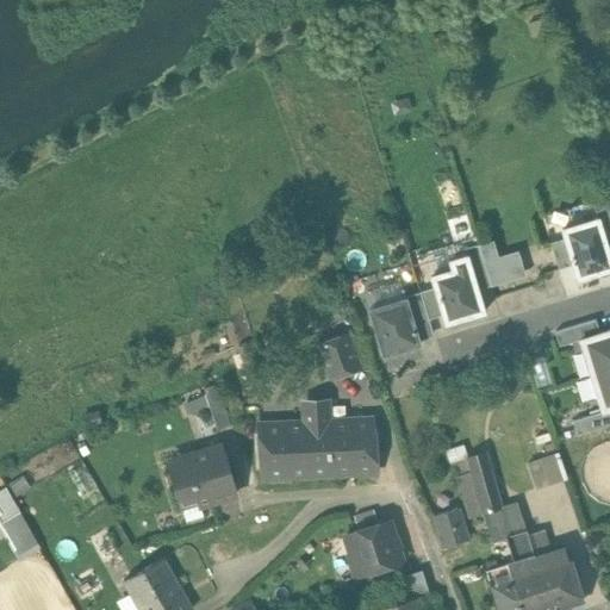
[(609,198),(593,203),(598,218),(605,243),(608,242),(609,241),(609,198)]
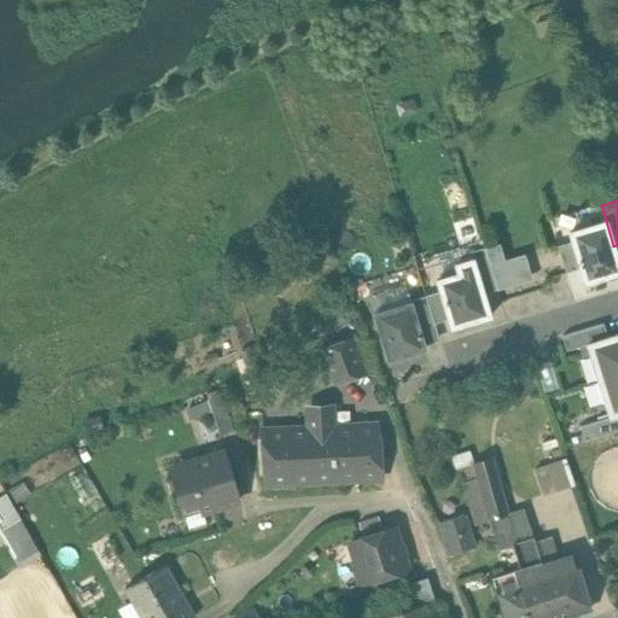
[(606,221),(569,233),(572,242),(579,268),(584,284),(604,278),(605,281),(617,277),(617,254),(616,245),(613,246),(606,221)]
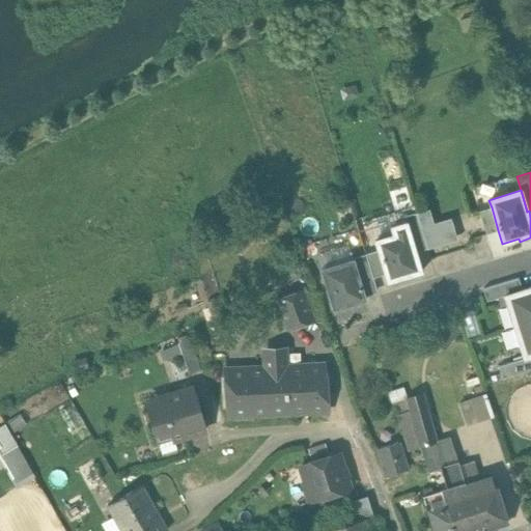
[(492,207),(479,211),(486,234),(498,230),(492,207)]
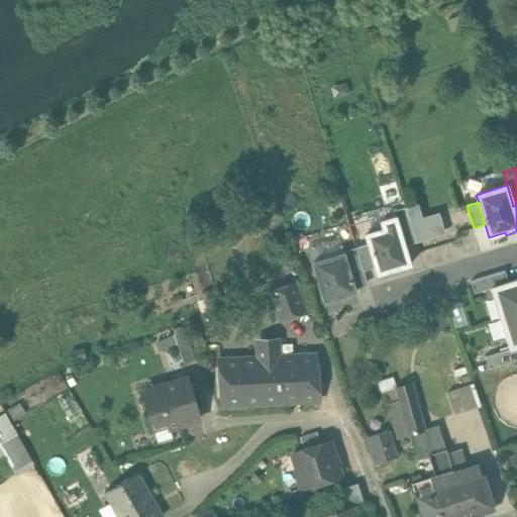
[(417,204),(405,207),(416,242),(445,233),(439,212),(422,217),(417,204)]
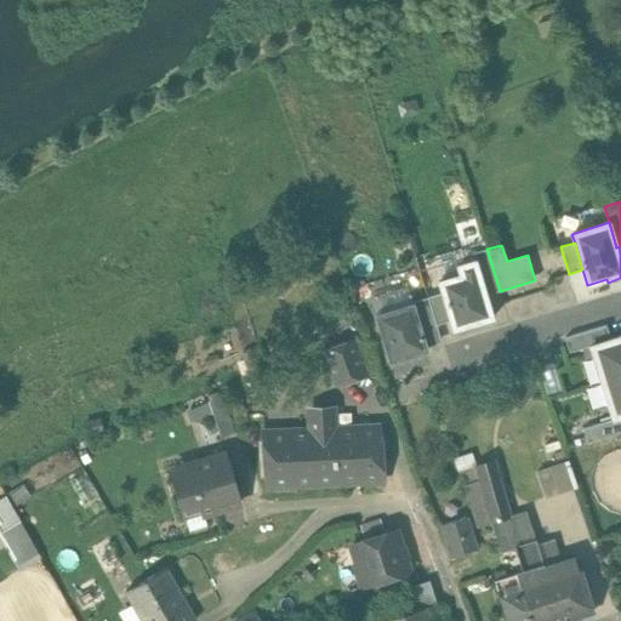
[(500,291),(486,249),(473,254),(474,261),(485,295),(500,291)]
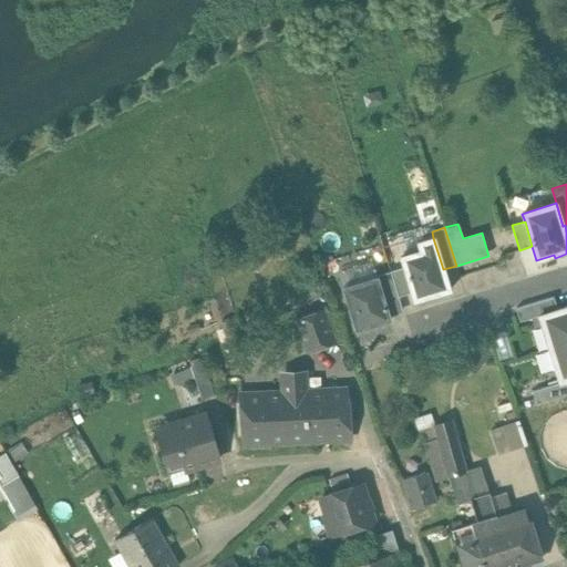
[(433,238),(418,243),(420,251),(400,257),(403,268),(411,294),(414,301),(450,291),(443,269),(433,238)]
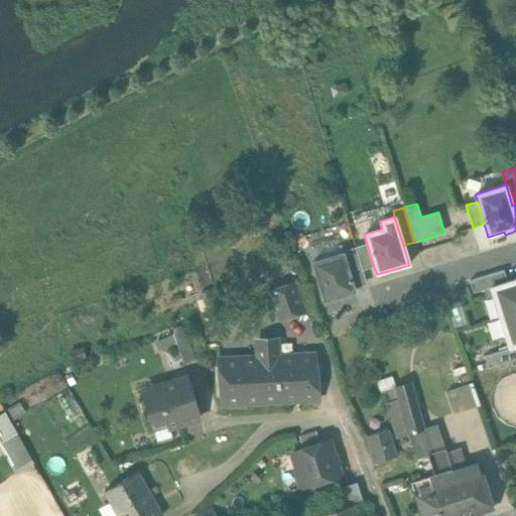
[(367,244),(356,247),(363,270),(374,267),(367,244)]
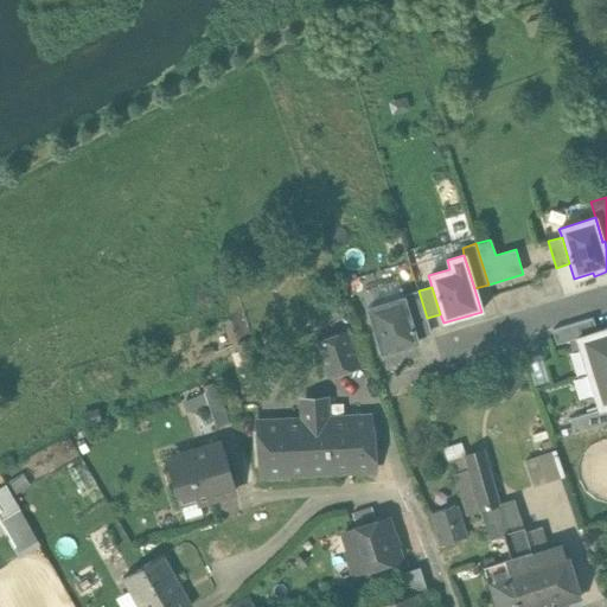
[(419,291),(403,295),(403,298),(404,298),(416,337),(430,332),(427,318),(419,291)]
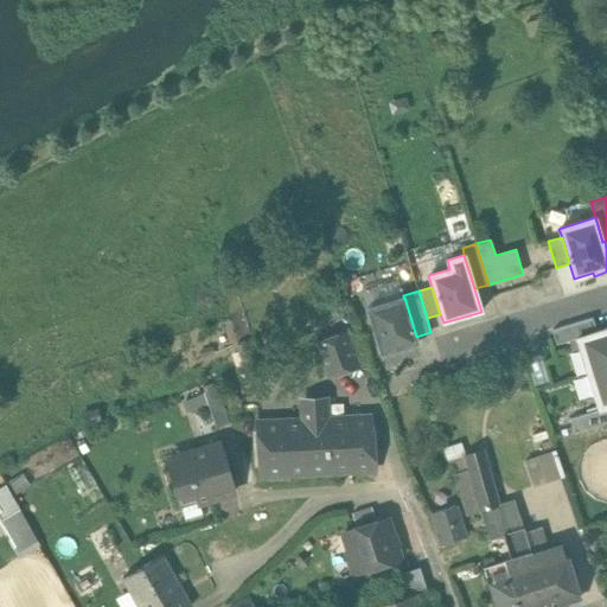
[(403,298),(368,308),(382,353),(417,343),(416,337),(404,298),(403,298)]
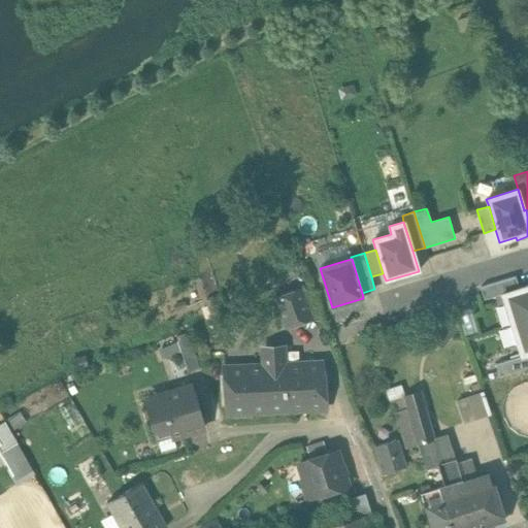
[(516,276),(480,288),(484,300),(501,294),(519,289),(516,276)]
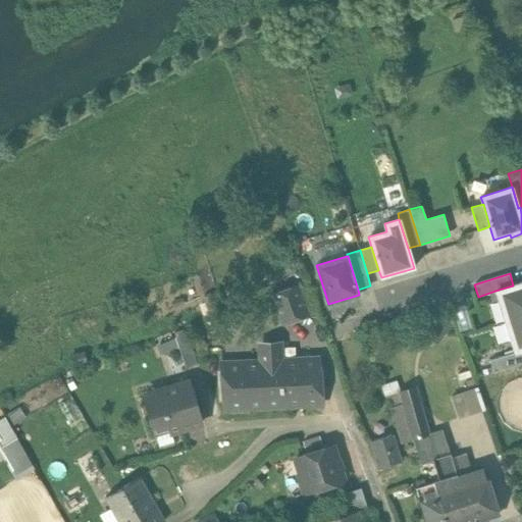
[(521,281),(513,285),(496,291),(515,353),(521,351),(521,281)]
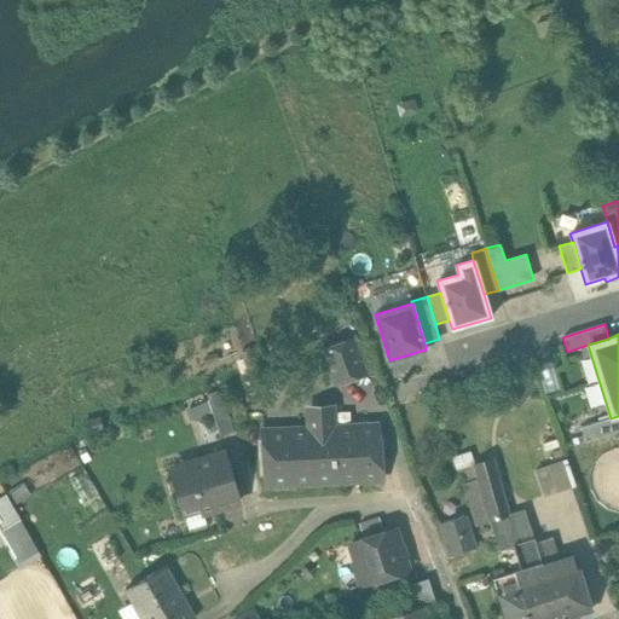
[(352,337),(322,350),(336,386),(365,375),(352,337)]
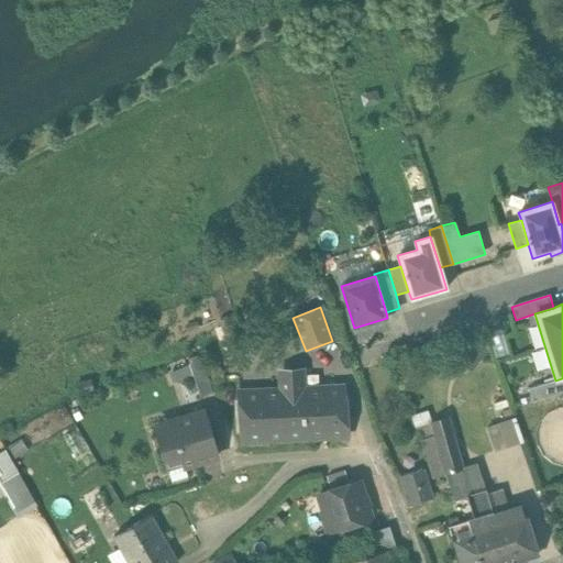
[(244,344),(234,316),(221,320),(230,346),(231,350),(244,344)]
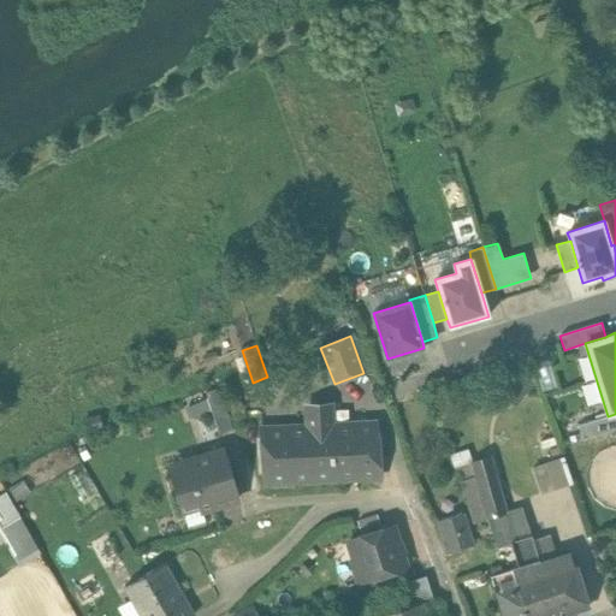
[(235,384),(226,386),(236,419),(244,416),(235,384)]
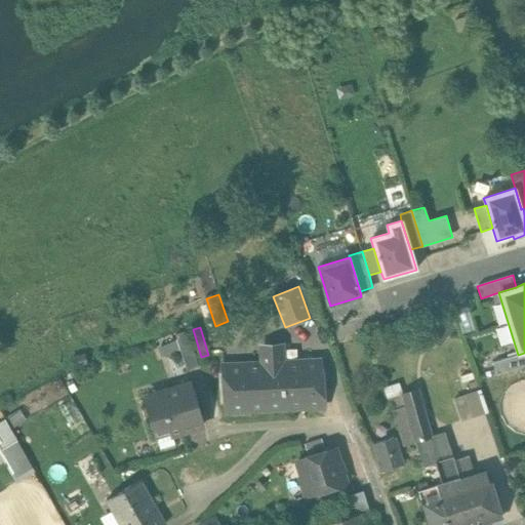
[(189,330),(175,335),(184,363),(197,359),(189,330)]
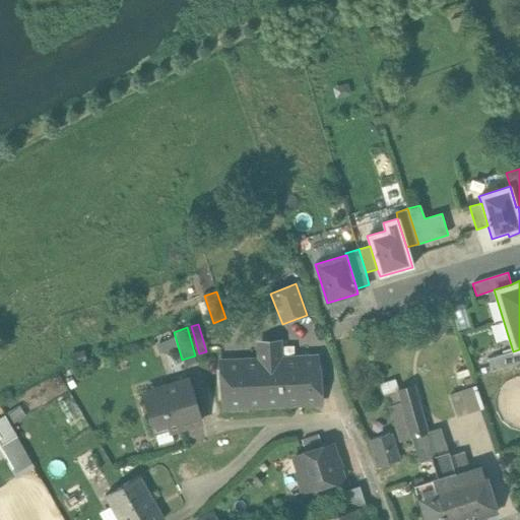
[(278,342),(259,342),(260,360),(247,361),(250,407),(298,404),(295,359),(279,359),(278,342)]
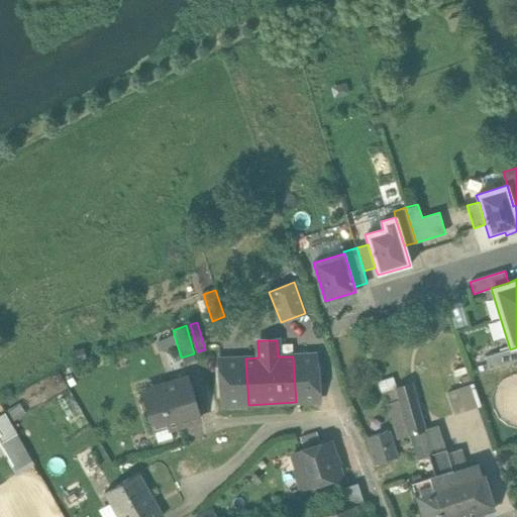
[(510,349),(485,357),(489,369),(516,359),(516,347),(510,349)]
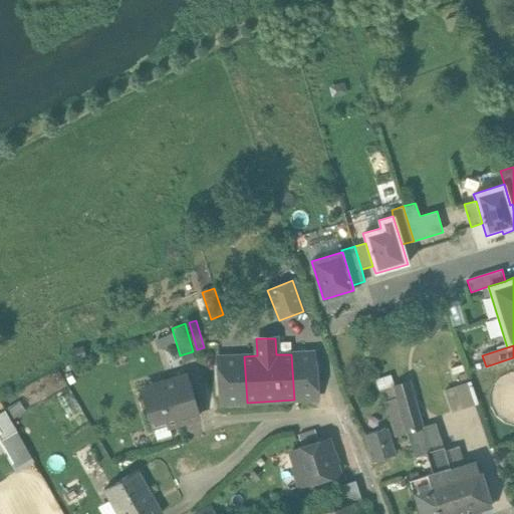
[(313,353),(291,354),(294,400),(316,399),(313,353)]
